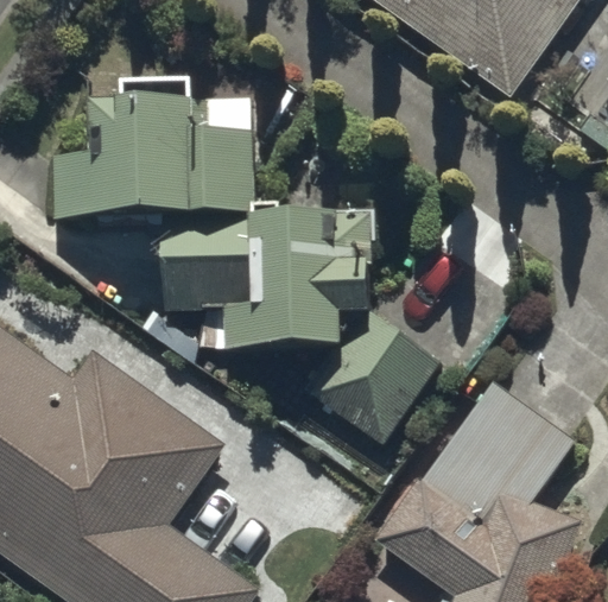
[(374,0),(510,97),(578,0),(374,0)]
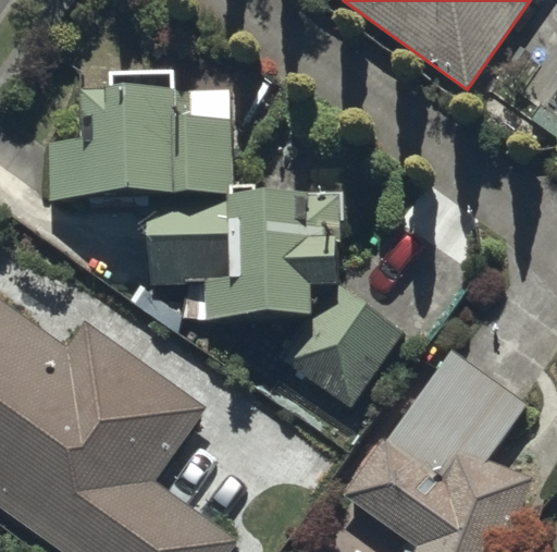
[(109,89),(81,90),(83,138),(47,139),(48,199),(149,196),(151,284),(185,283),(185,316),(205,315),(205,319),(310,316),(309,285),(341,284),(337,193),(257,196),(257,185),(233,186),(230,87),(177,89),(177,69),(109,71),(109,89)]
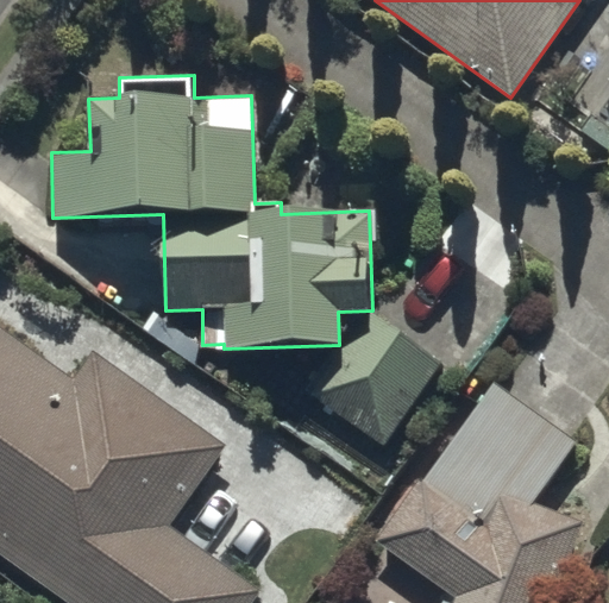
[(331,351),(305,387),(383,445),(443,365),(372,313),(353,338),(351,335),(336,355),(331,351)]
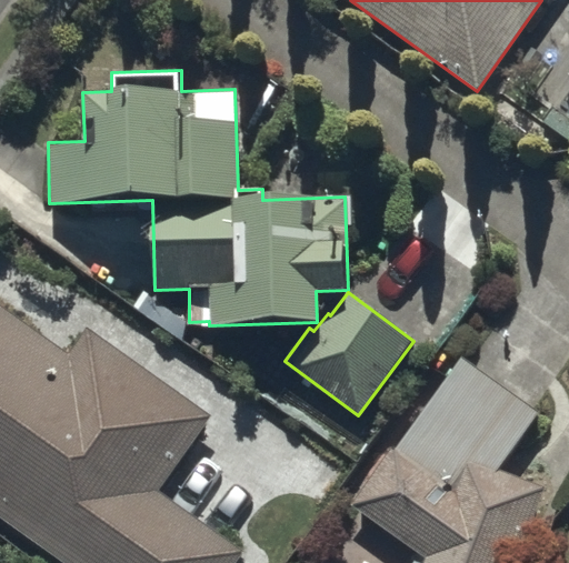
[(0,302),(0,514),(67,562),(240,562),(247,554),(160,491),(216,415),(90,323),(69,352),(0,302)]
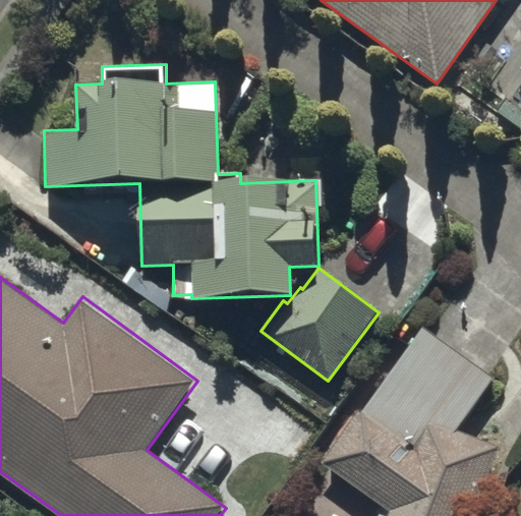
[(323,462),(390,509),(387,515),(476,515),(504,446),(430,420),(412,448),(359,410),(323,462)]
